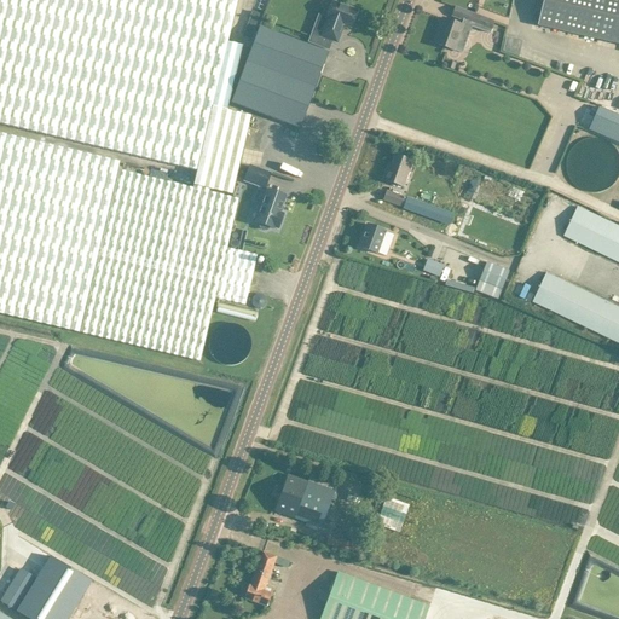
[(0,0),(0,125),(197,172),(192,189),(117,171),(120,161),(0,132),(0,313),(79,333),(187,359),(200,362),(215,299),(237,304),(246,306),(258,255),(249,254),(227,248),(238,200),(231,197),(250,116),(227,111),(243,46),(227,42),(237,0),(0,0)]
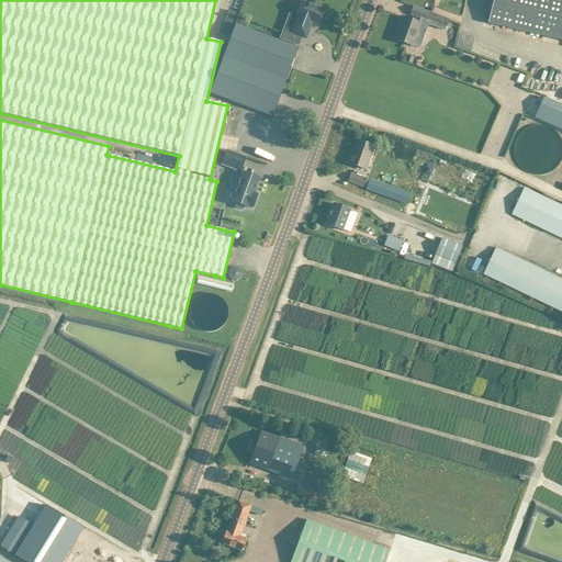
[(561,0),(493,0),(487,23),(561,40),(561,0)]
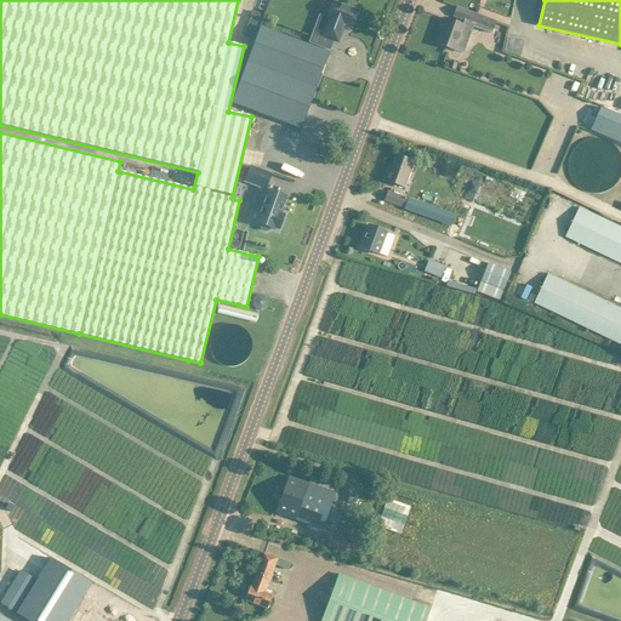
[(328,20),(322,38),(339,44),(343,30),(341,30),(343,26),(345,27),(345,26),(352,28),(358,11),(334,1),(326,18),(328,20)]
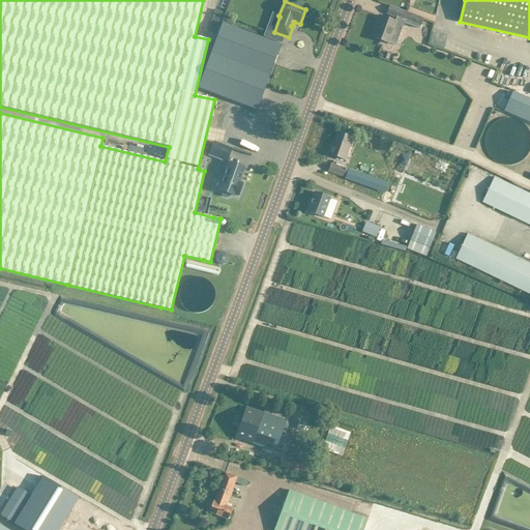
[(378,25),(373,38),(388,43),(390,35),(398,38),(403,23),(408,25),(419,29),(423,19),(411,15),(405,11),(389,6),(387,13),(398,18),(395,22),(379,16),(376,24),(378,25)]
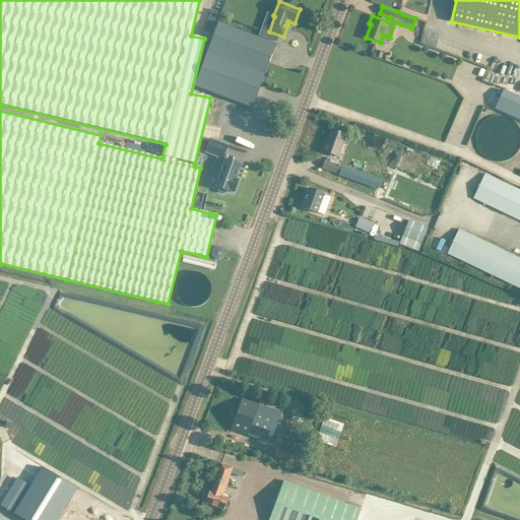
[(211,34),(218,12),(212,10),(204,30),(211,34)]
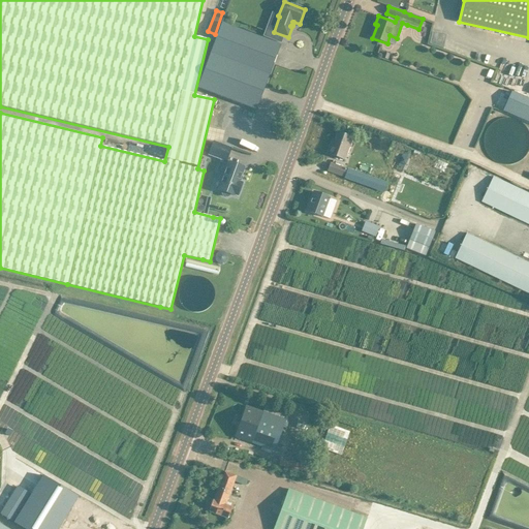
[(256,110),(274,64),(280,45),(221,24),(197,88),(256,110)]
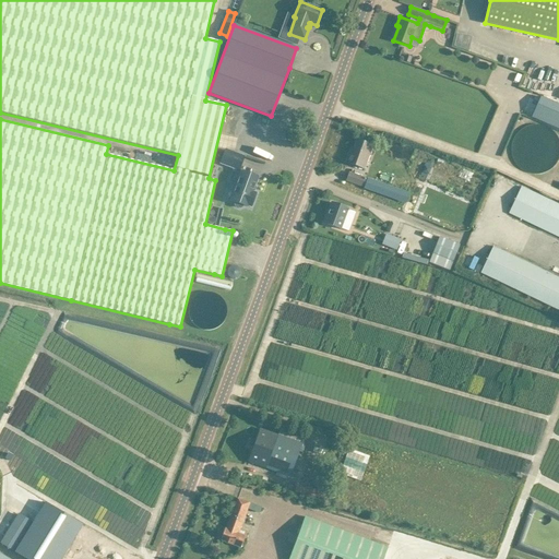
[(558,105),(540,97),(532,117),(558,129),(558,105)]
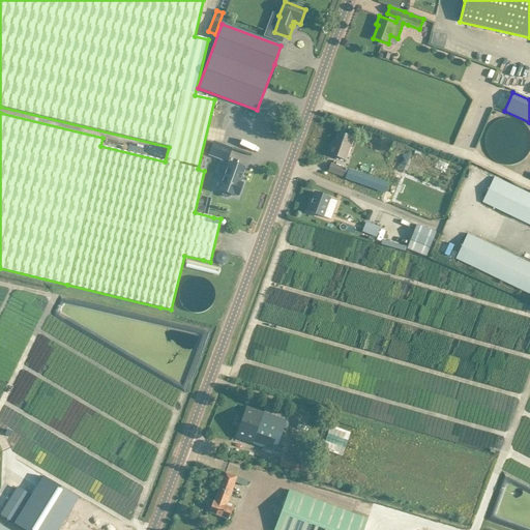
[(328,154),(337,157),(345,160),(353,138),(348,136),(339,134),(334,142),(333,141),(328,154)]
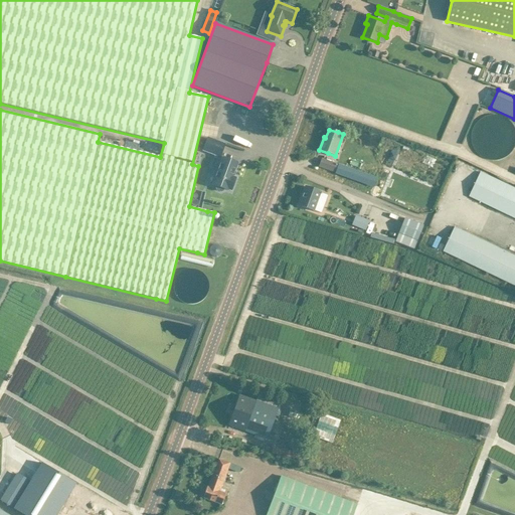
[(231,146),(245,150),(249,138),(235,133),(231,146)]
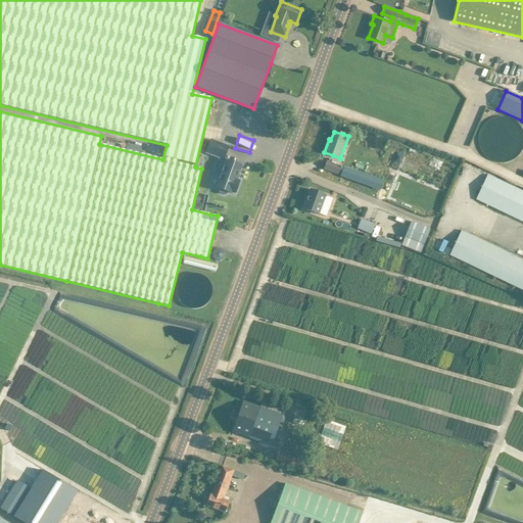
[(210,140),(206,153),(219,157),(224,159),(228,147),(210,140)]
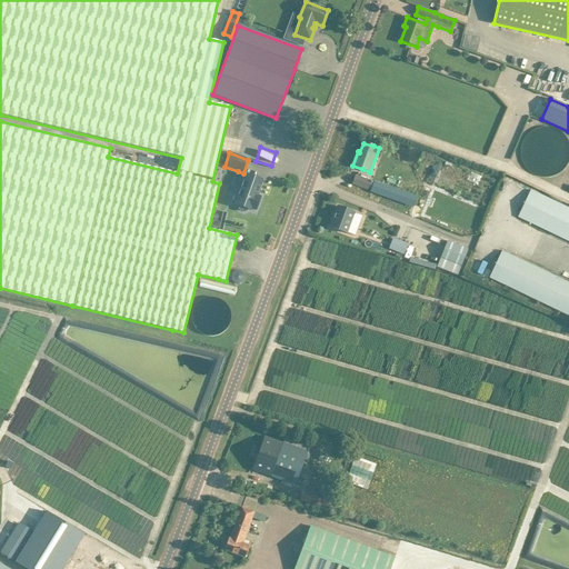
[(238,171),(233,182),(235,186),(241,188),(235,205),(239,207),(239,208),(240,210),(245,212),(247,211),(248,209),(251,211),(252,210),(256,211),(260,197),(257,196),(262,180),(246,175),(243,173),(238,171)]
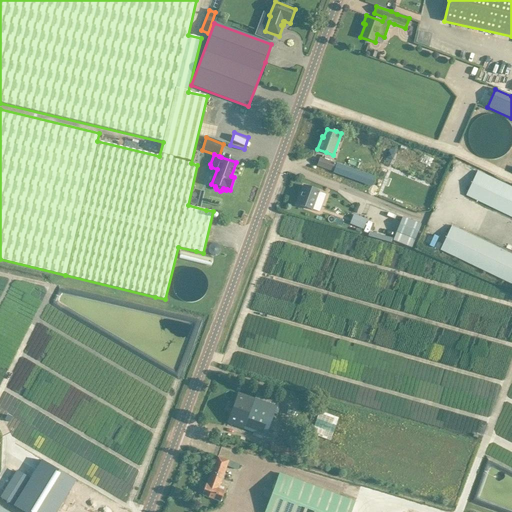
[(319,158),(316,166),(333,172),(335,167),(336,164),(319,158)]
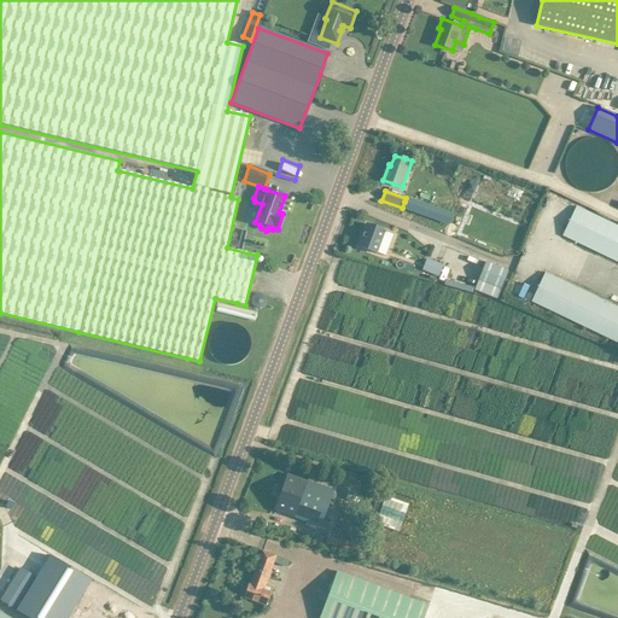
[(407,198),(403,209),(421,215),(426,205),(407,198)]
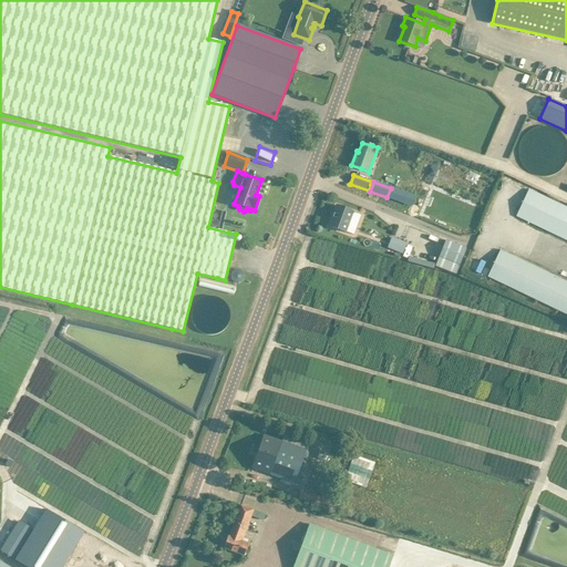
[(566,208),(528,191),(516,216),(566,239),(566,208)]
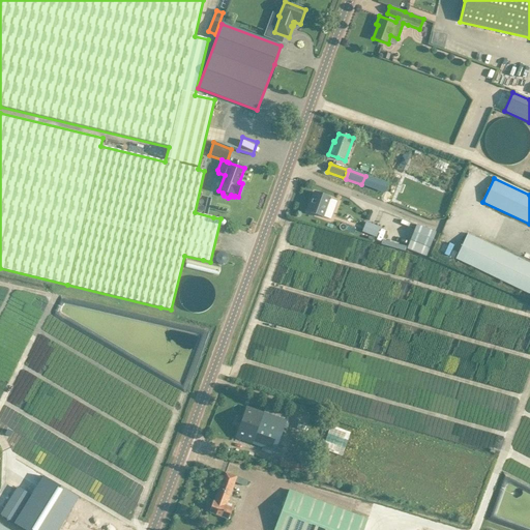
[(314,192),(306,211),(316,215),(324,217),(330,219),(337,201),(330,199),(331,198),(323,196),(314,192)]
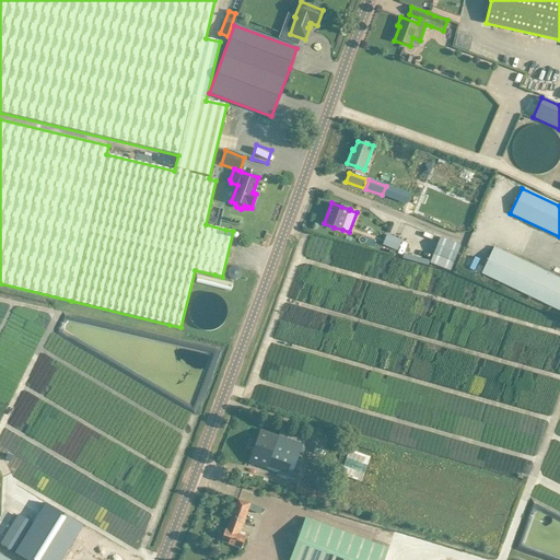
[(401,241),(387,234),(383,245),(397,251),(401,241)]
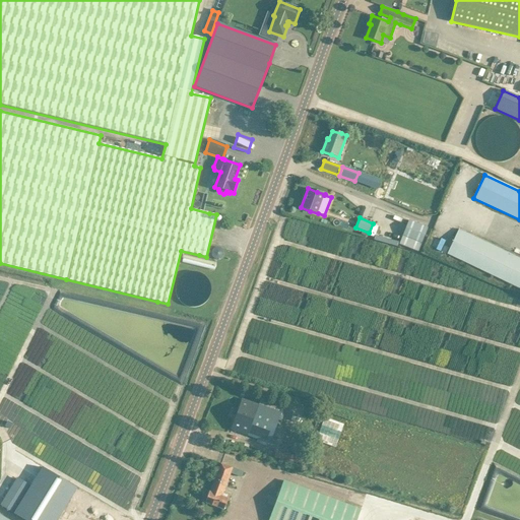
[(402,236),(399,244),(417,252),(421,244),(428,228),(408,220),(402,236)]
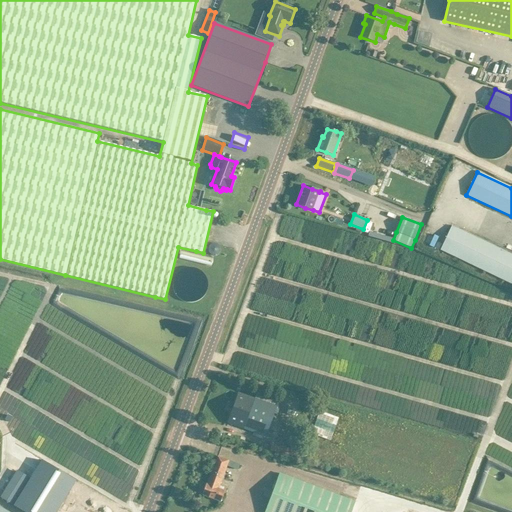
[(511,254),(451,226),(440,250),(511,283),(511,254)]
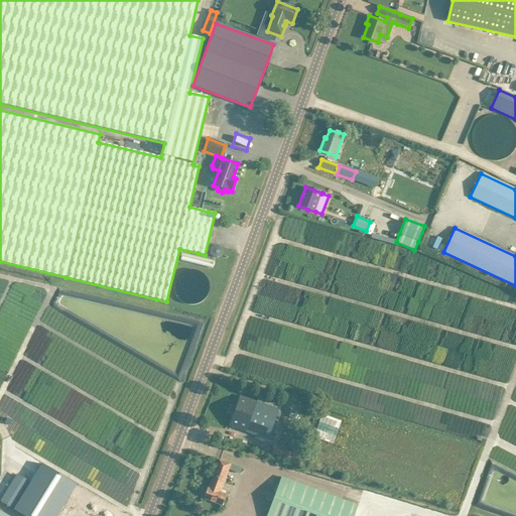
[(213,252),(219,260),(226,255),(220,246),(213,252)]
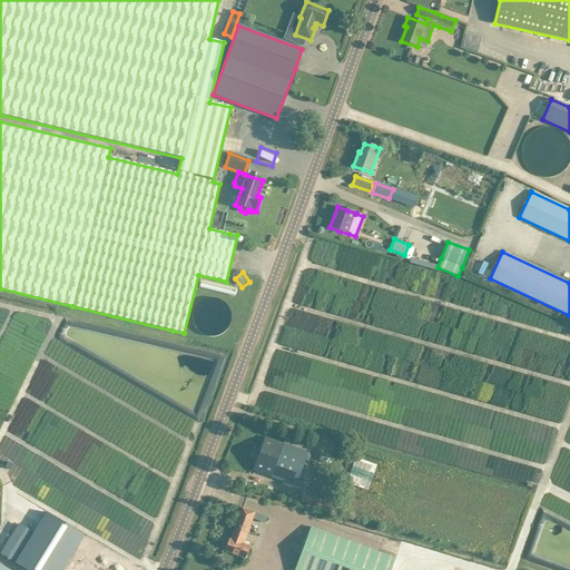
[(236,297),(237,292),(206,285),(205,291),(236,297)]
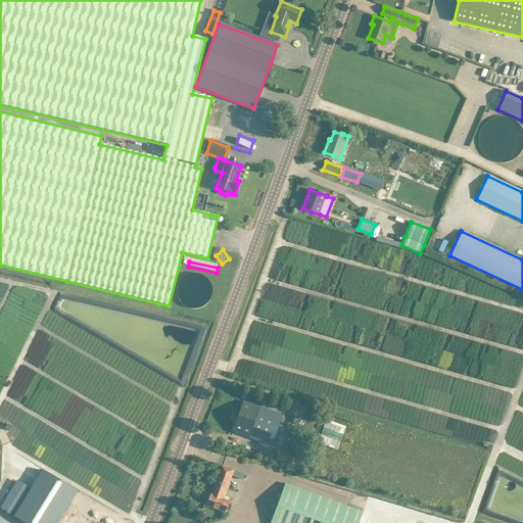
[(283,416),(253,406),(244,401),(233,432),(242,436),(272,446),(283,416)]
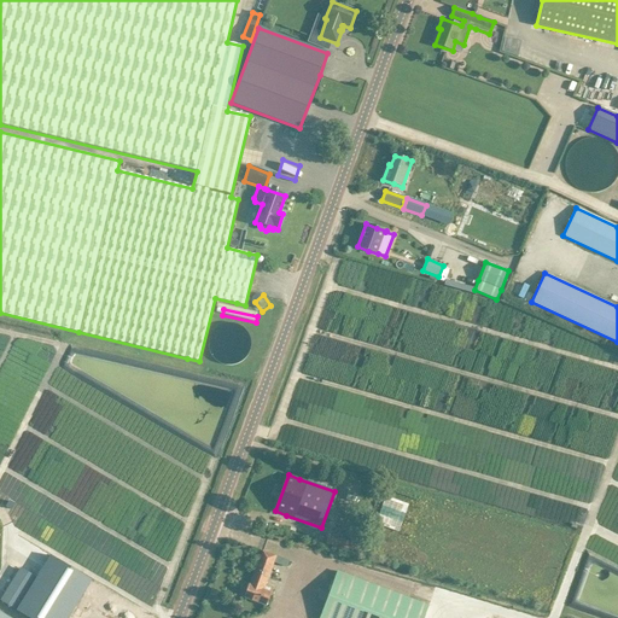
[(51,536),(59,538),(63,529),(54,526),(51,536)]
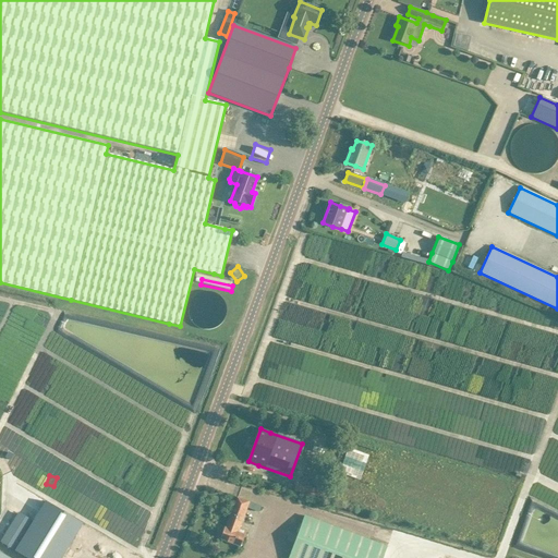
[(250,502),(247,501),(237,498),(226,529),(225,528),(220,540),(230,543),(241,547),(245,537),(238,534),(250,502)]
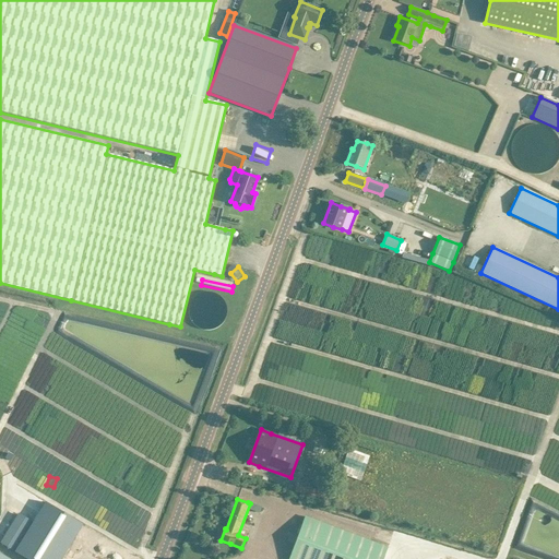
[(32,525),(15,551),(26,558),(61,558),(83,524),(46,501),(33,523),(32,525)]
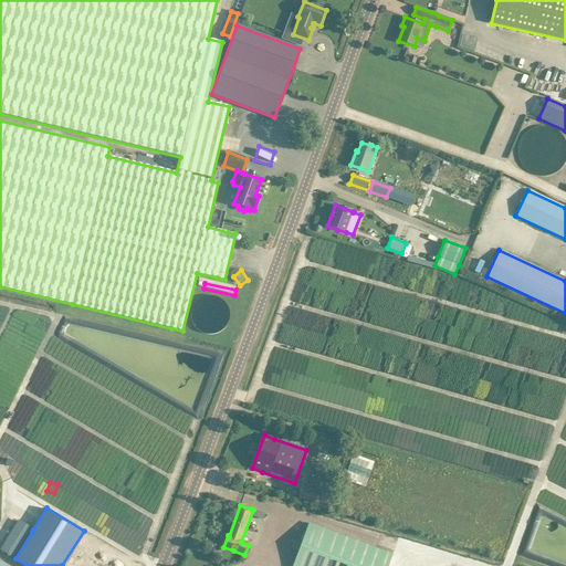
[(19,521),(1,549),(16,558),(32,532),(33,530),(19,521)]
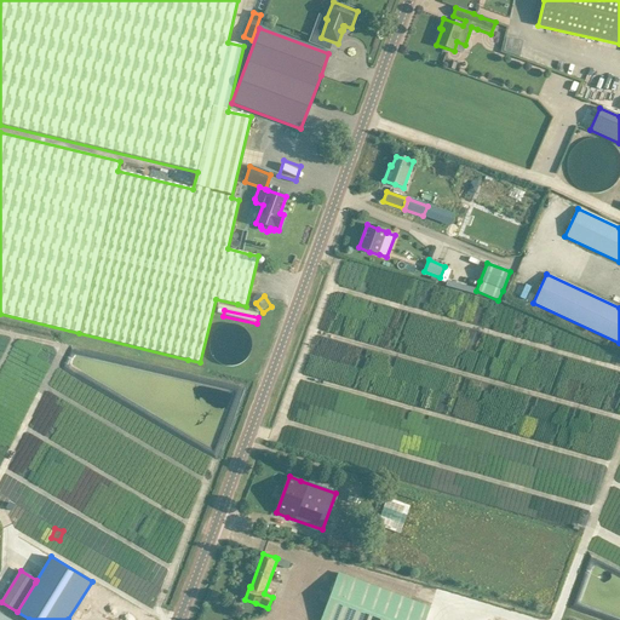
[(339,573),(321,619),(424,619),(429,608),(339,573)]
